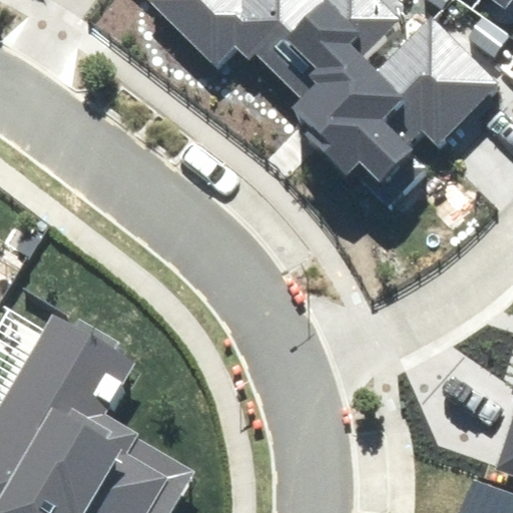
[(148,0),(145,4),(217,68),(234,49),(247,60),(252,55),(303,100),(295,110),(309,123),(299,135),(346,178),(359,163),(402,201),(503,89),(428,22),(380,75),(361,58),(396,19),(375,0),(148,0)]
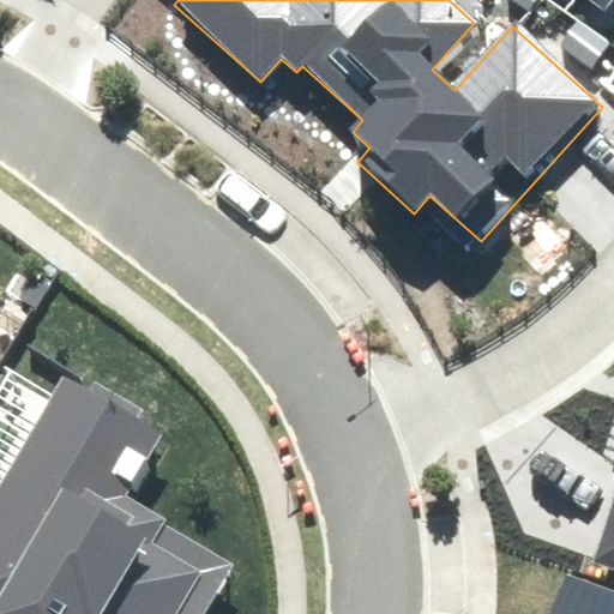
[(613,0),(594,0),(609,11),(613,2),(613,0)]
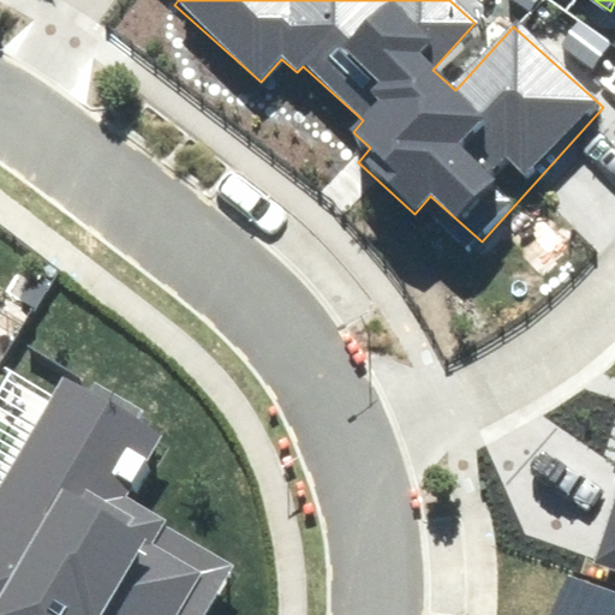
[(0,614),(206,614),(236,567),(124,502),(162,435),(66,378),(0,491),(0,614)]
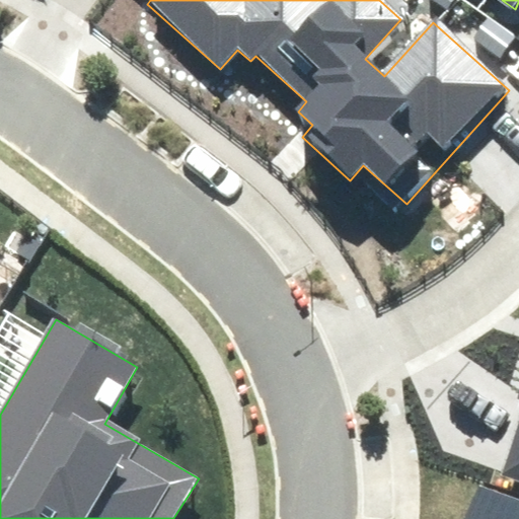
[(518,401),(518,426),(503,475),(518,480),(518,395),(517,401),(518,401)]
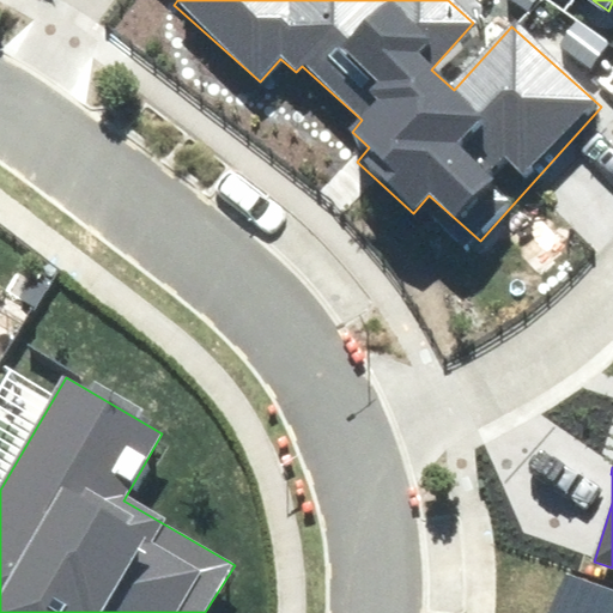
[(612,612),(612,588),(571,575),(558,612),(612,612)]
